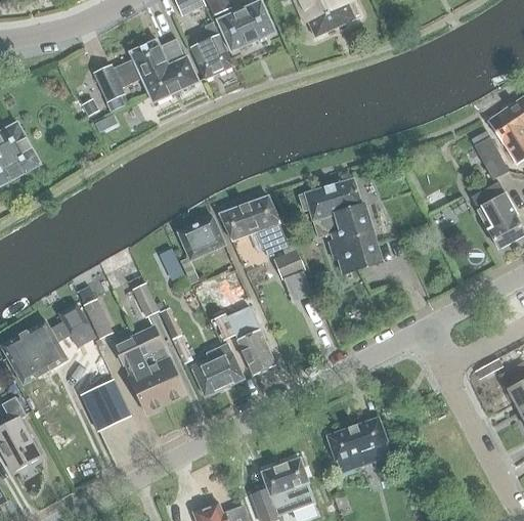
[(175,0),(182,13),(205,3),(203,0),(175,0)]
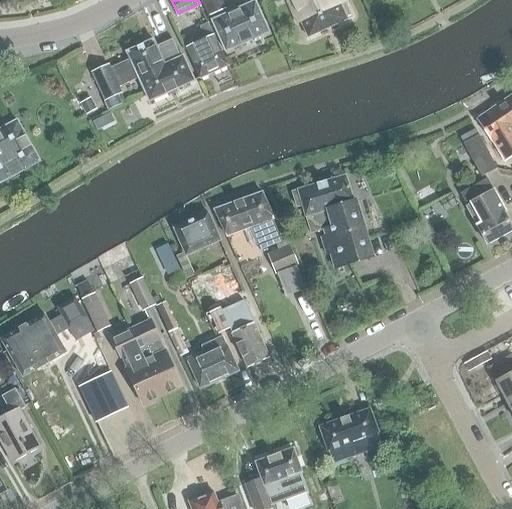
[(201,0),(208,14),(226,7),(222,0),(201,0)]
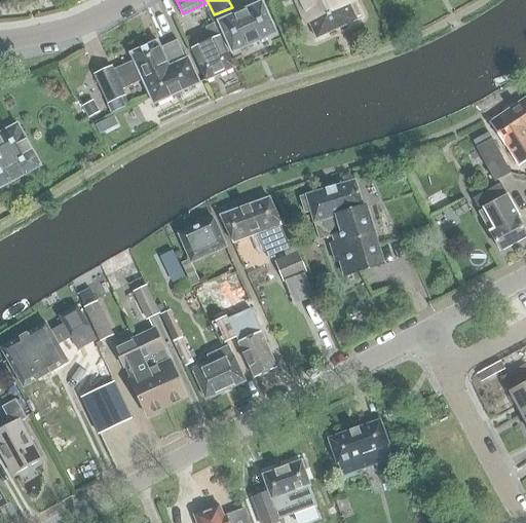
[(231,50),(275,31),(262,0),(260,0),(218,19),(231,50)]
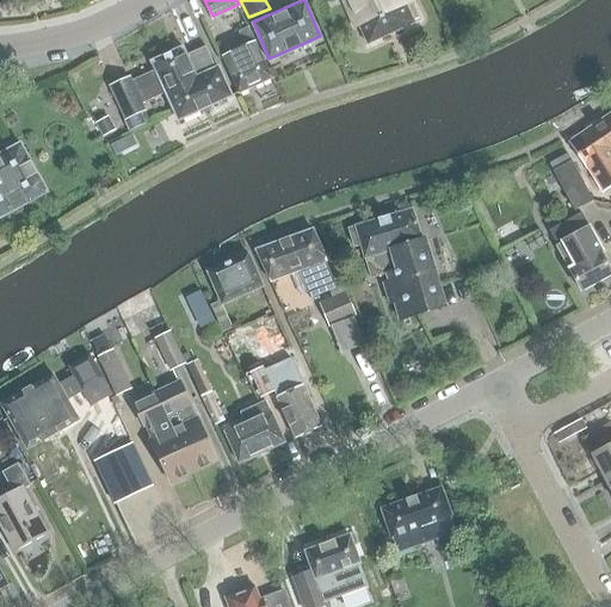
[(411,0),(343,0),(355,25),(359,23),(368,42),(414,20),(406,2),(411,0)]
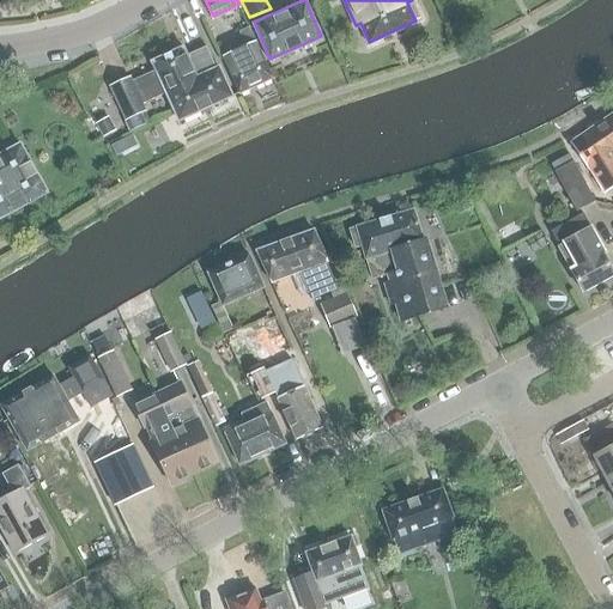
[(240,90),(272,75),(248,24),(238,29),(247,44),(223,55),(240,90)]
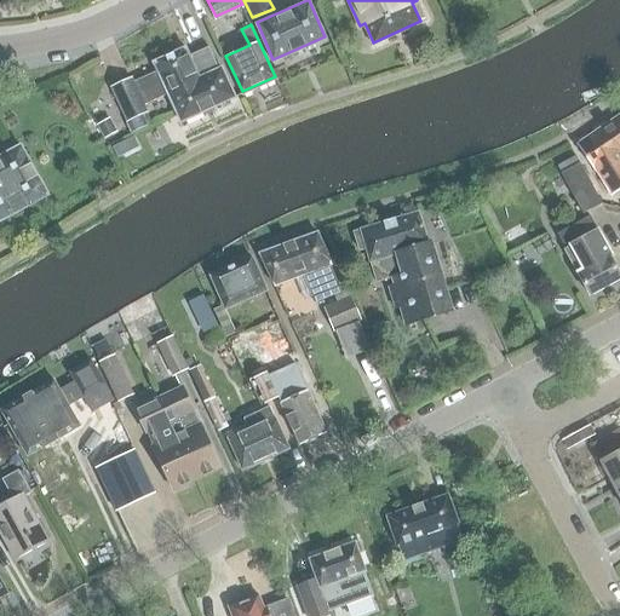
[(167,91),(168,91),(181,120),(235,95),(220,65),(218,67),(208,45),(189,53),(191,59),(190,59),(196,73),(199,72),(200,75),(167,91)]
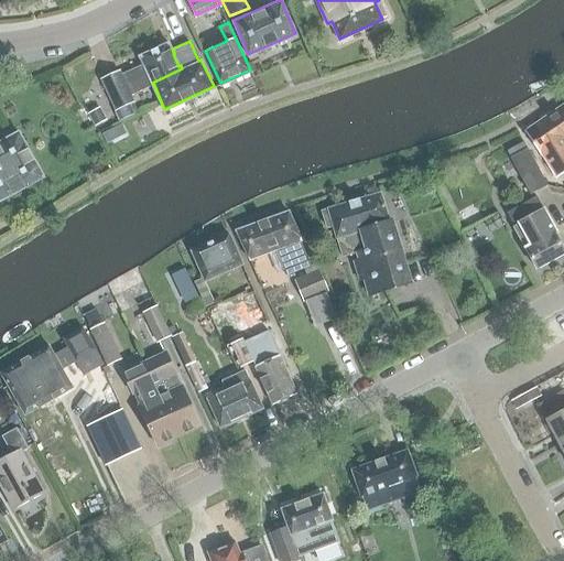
[(173,54),(174,54),(172,49),(167,42),(139,55),(143,62),(120,73),(119,68),(101,77),(116,108),(133,99),(130,94),(153,83),(152,83),(182,68),(181,65),(179,66),(173,54)]
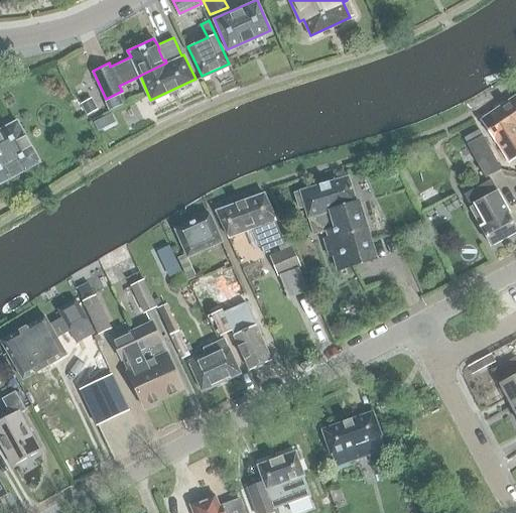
[(515,155),(515,127),(515,126),(515,125),(515,93),(480,118),(496,139),(509,160),(515,155)]
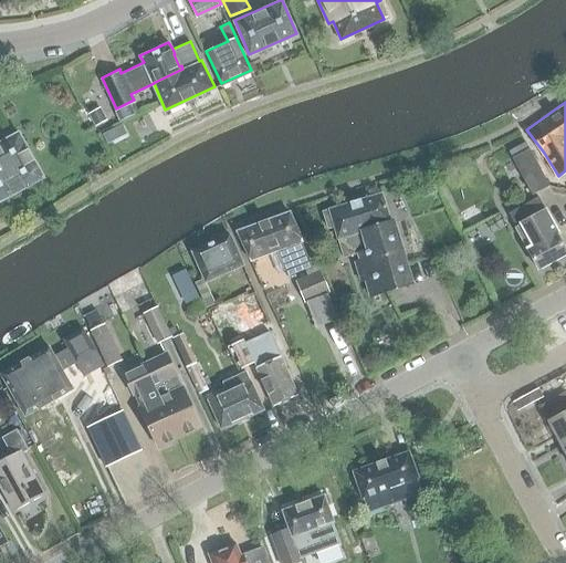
[(94,125),(107,118),(101,104),(87,112),(94,125)]
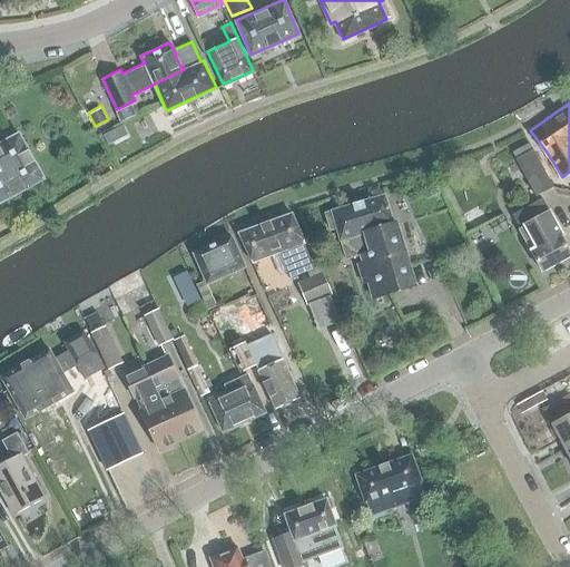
[(114,126),(101,133),(106,142),(118,135),(114,126)]
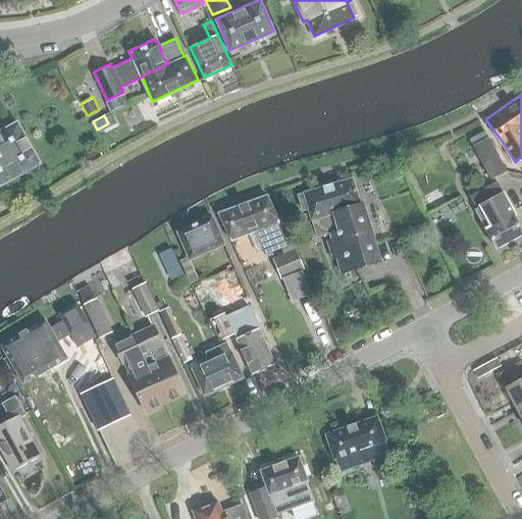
[(0,184),(40,162),(16,120),(0,130),(0,184)]
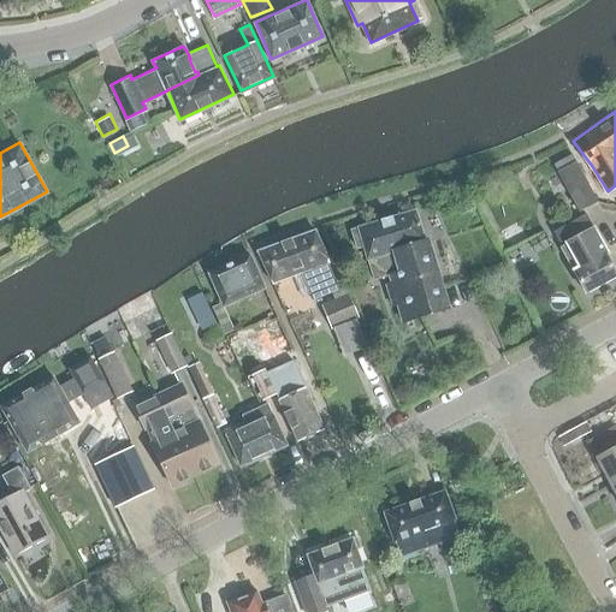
[(579,211),(598,200),(576,159),(557,170),(579,211)]
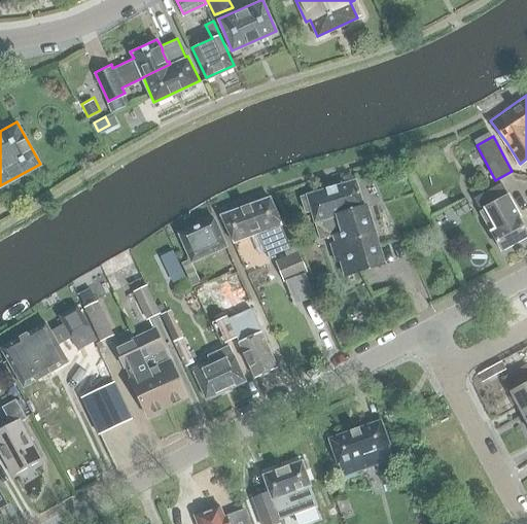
[(363,205),(355,179),(307,194),(301,196),(306,211),(311,209),(314,220),(315,220),(320,238),(332,234),(335,240),(330,241),(337,260),(341,259),(345,274),(383,262),(365,204),(363,205)]
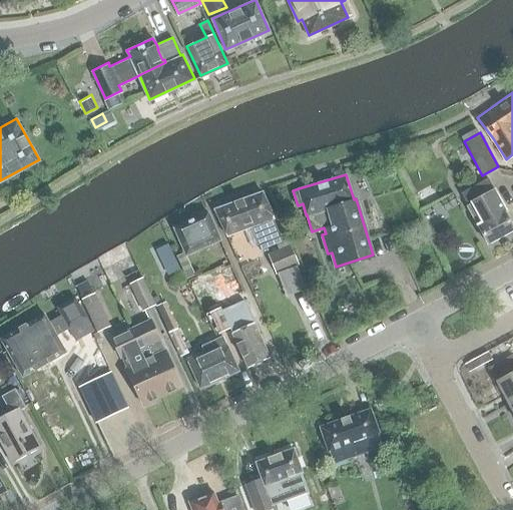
[(471,185),(478,197),(467,203),(478,223),(488,242),(512,227),(512,226),(504,210),(506,209),(488,176),(471,185)]
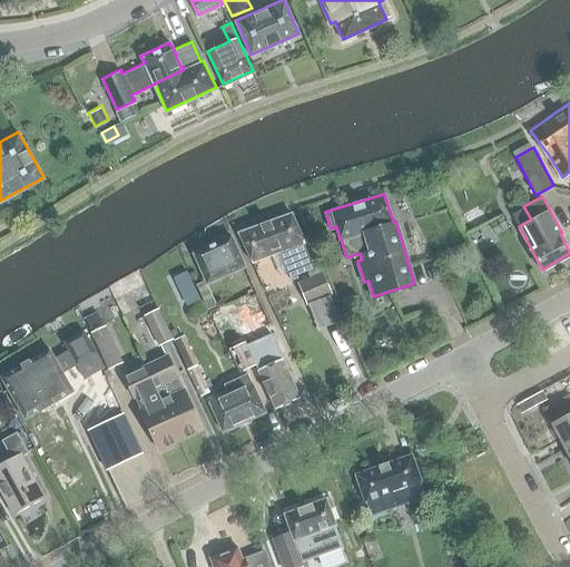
[(313,266),(303,241),(304,241),(292,212),(238,231),(251,260),(271,253),(278,251),(288,275),(313,266)]
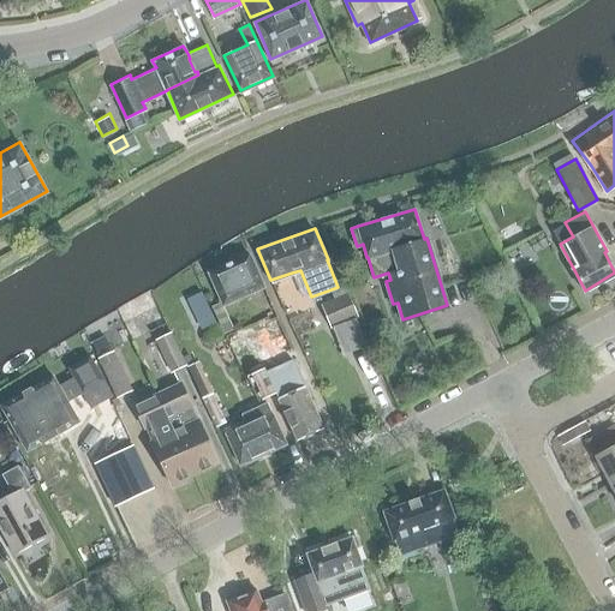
[(224,304),(263,286),(264,285),(249,252),(208,271),(221,300),(224,304)]
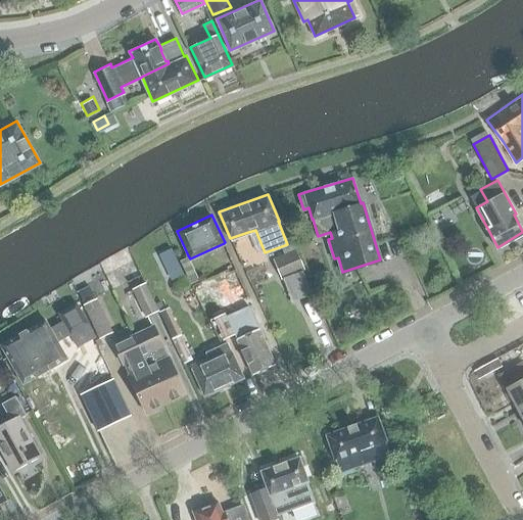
[(281,277),(303,268),(295,248),(273,258),(281,277)]
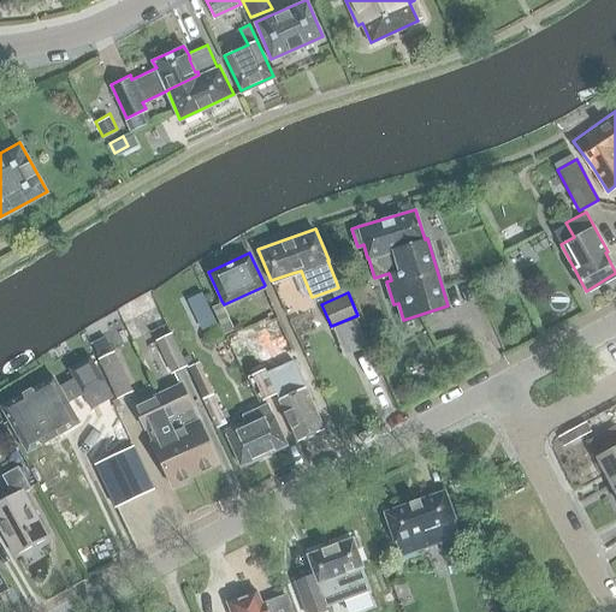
[(225,333),(235,328),(224,304),(221,301),(212,306),(214,310),(225,333)]
